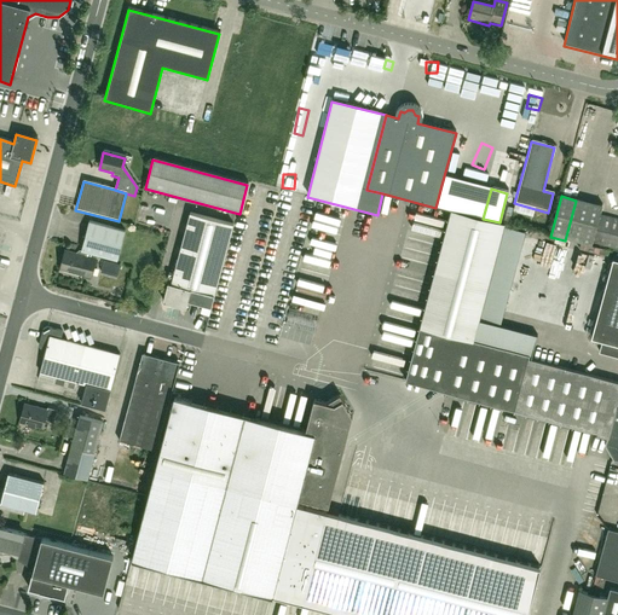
[(576,201),(565,241),(591,248),(591,245),(617,251),(617,221),(599,216),(601,207),(576,201)]
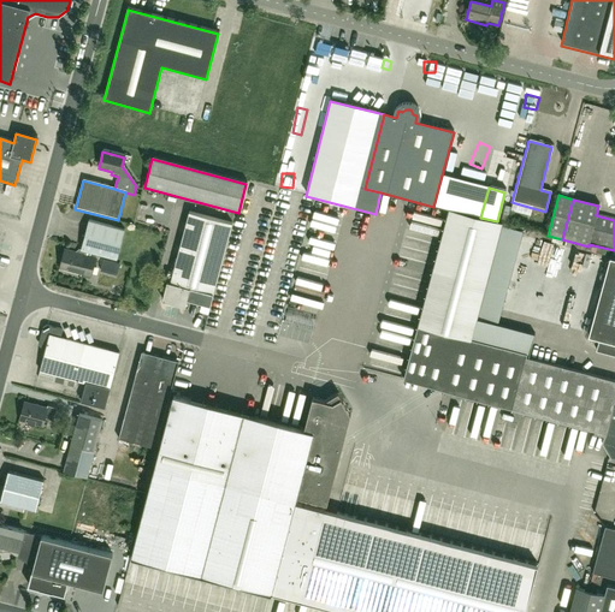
[(395,220),(397,212),(383,208),(380,215),(395,220)]
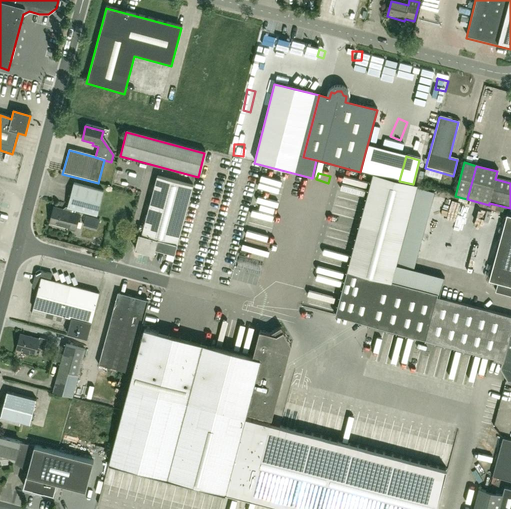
[(138,236),(134,251),(153,256),(155,250),(168,254),(173,255),(174,255),(176,246),(192,187),(156,178),(143,229),(138,228),(136,235),(138,236)]
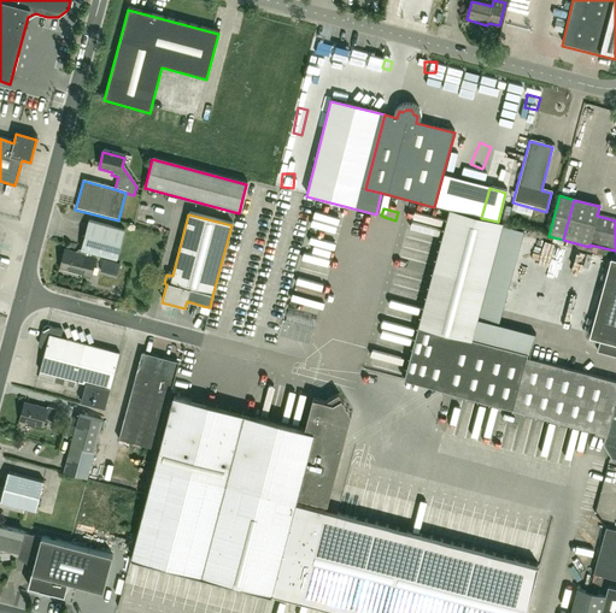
[(447,217),(403,382),(596,431),(596,435),(609,437),(606,444),(614,457),(614,460),(615,460),(615,382),(526,359),(527,355),(471,342),(487,283),(500,230),(447,217)]
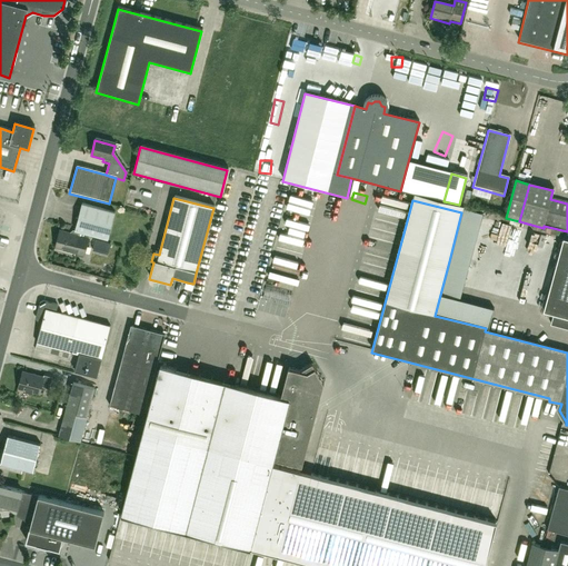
[(115,215),(81,206),(75,232),(107,241),(115,215)]
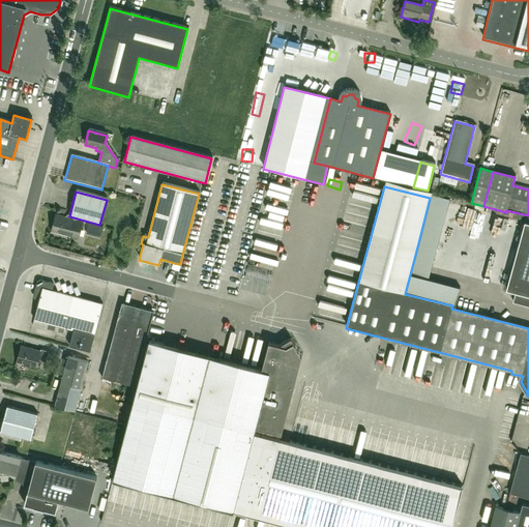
[(511,230),(517,216),(507,213),(502,227),(511,230)]
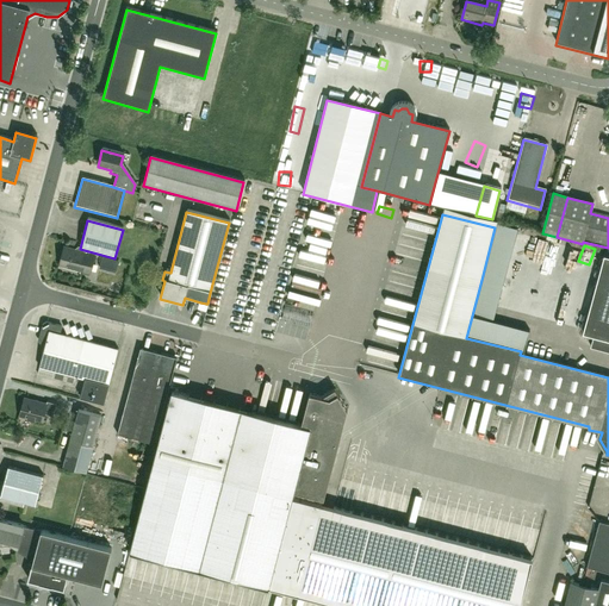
[(63,249),(58,267),(87,275),(89,274),(94,257),(63,249)]
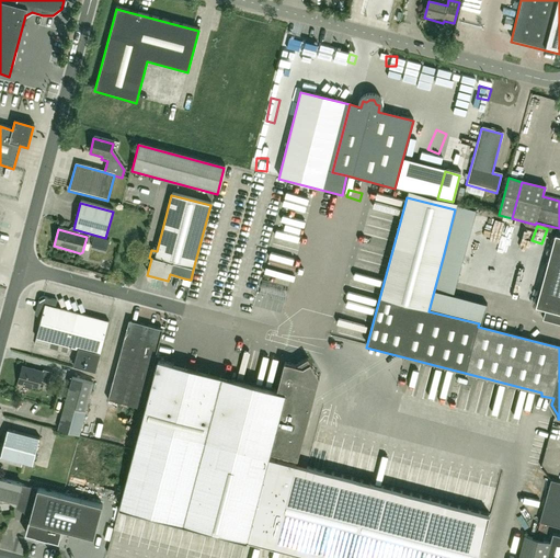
[(559,237),(555,237),(535,308),(545,310),(541,321),(559,326),(559,237)]
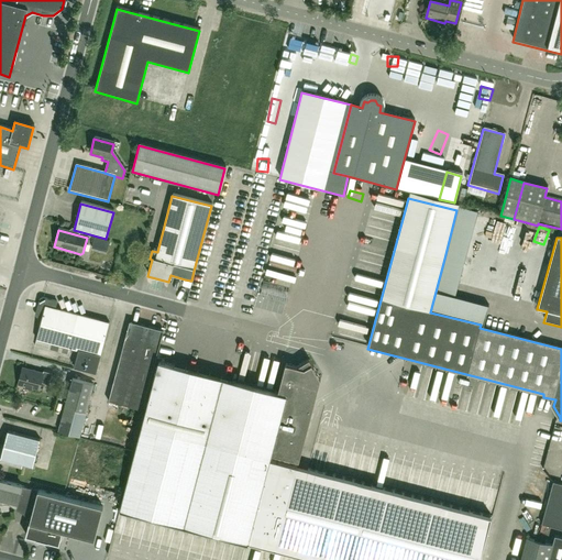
[(35,341),(36,341),(34,348),(67,357),(68,349),(76,351),(72,369),(95,375),(109,325),(54,310),(56,304),(41,299),(39,302),(35,316),(36,318),(41,320),(35,341)]
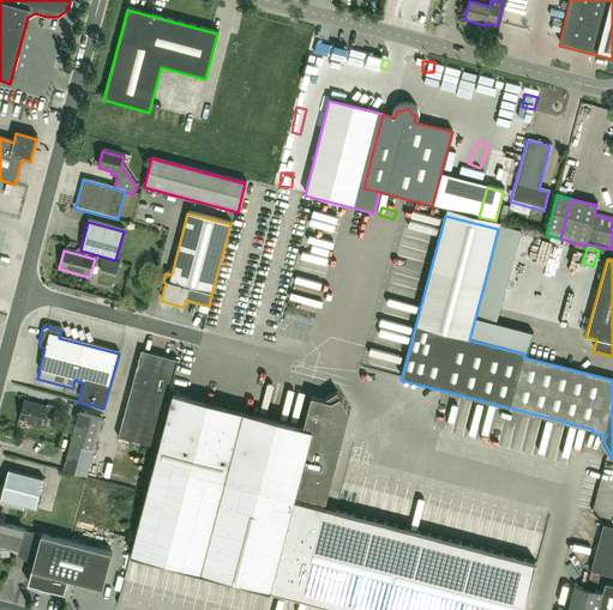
[(140,352),(118,440),(154,450),(176,362),(140,352)]
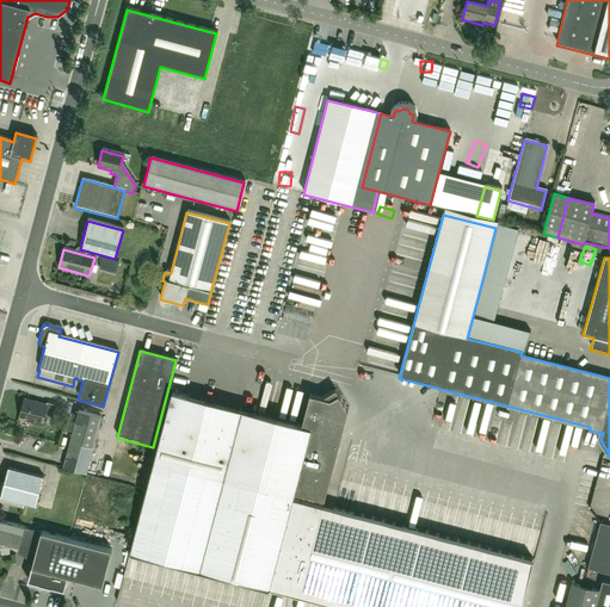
[(130,553),(269,589),(291,501),(294,494),(324,502),(346,413),(334,391),(321,400),(309,396),(301,427),(240,412),(172,392),(130,553)]
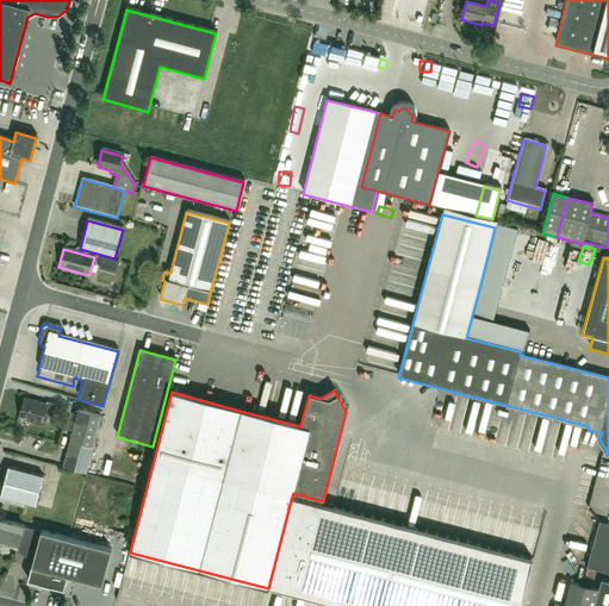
[(47,404),(45,406),(23,400),(19,418),(42,424),(43,417),(53,419),(55,406),(47,404)]
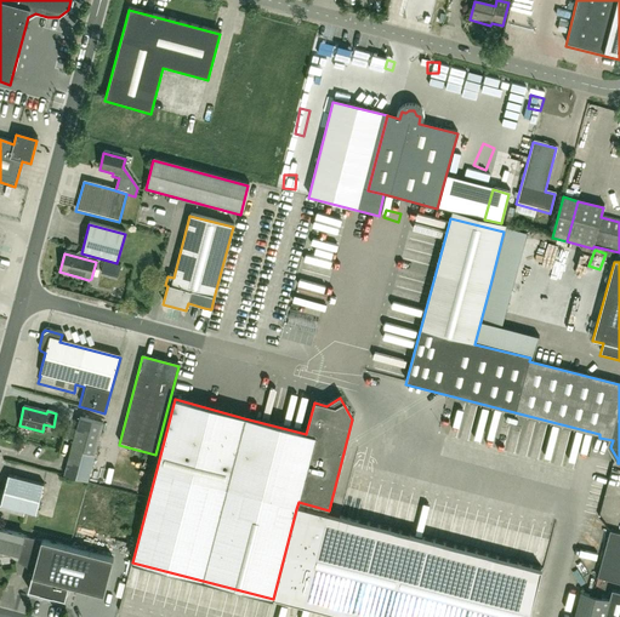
[(79,420),(69,455),(92,461),(102,426),(79,420)]
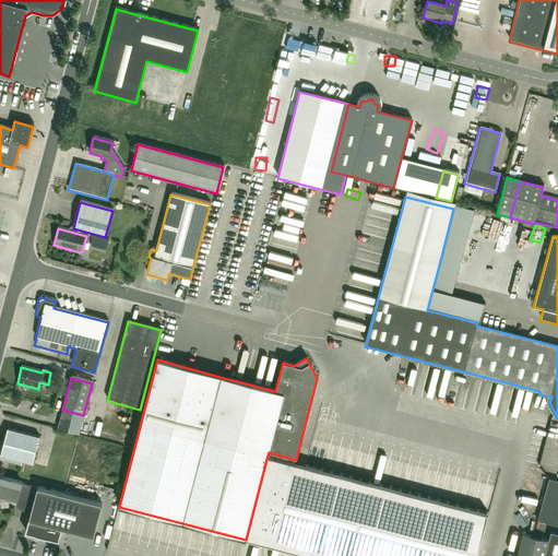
[(83,415),(62,410),(57,430),(78,436),(83,415)]
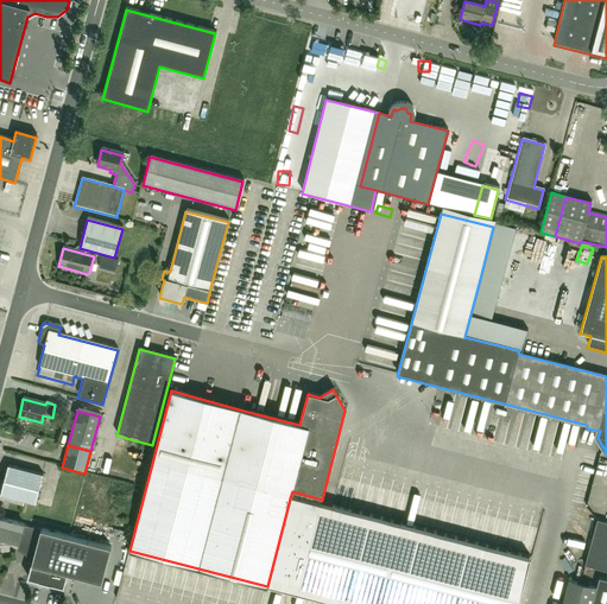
[(35,506),(42,476),(7,466),(2,485),(0,484),(0,501),(21,508),(23,503),(35,506)]
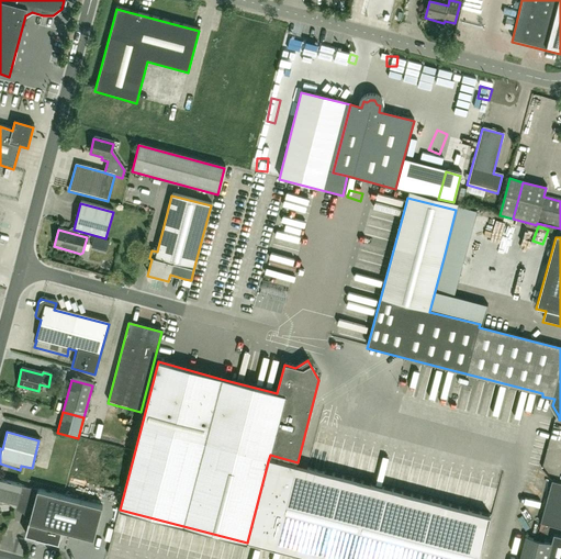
[(268,461),(247,543),(307,558),(479,558),(490,518),(268,461)]
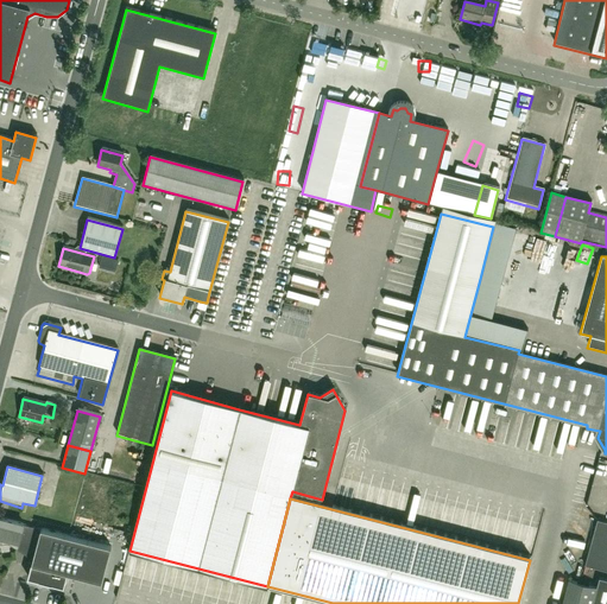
[(111,550),(40,531),(40,532),(23,527),(0,520),(0,540),(1,547),(7,546),(32,563),(27,580),(62,589),(65,576),(101,584),(111,550)]
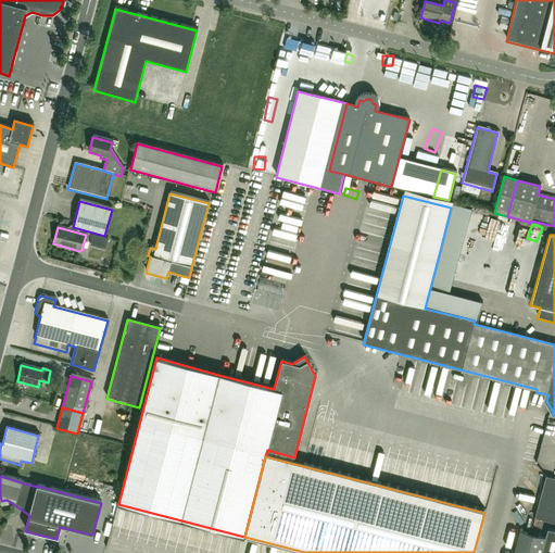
[(554,480),(545,478),(533,519),(543,523),(554,525),(554,480)]
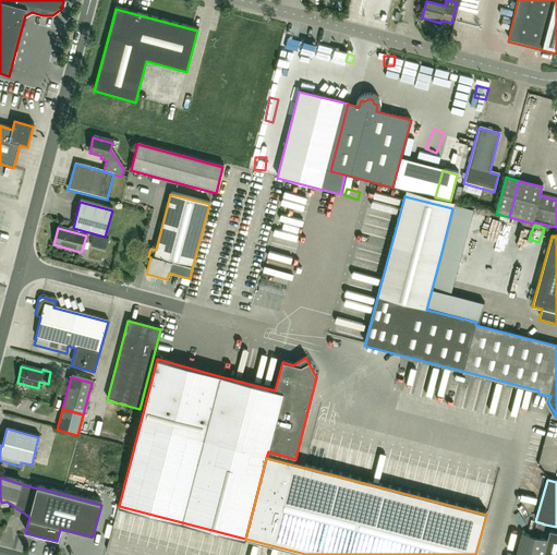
[(556,554),(556,535),(548,533),(546,542),(522,535),(516,554),(556,554)]
